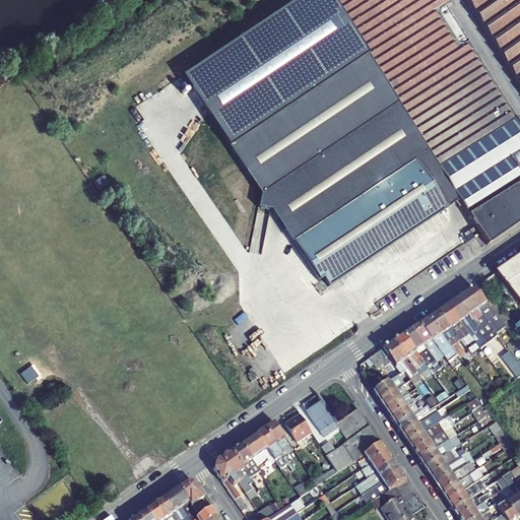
[(479,235),(486,246),(519,221),(519,176),(509,157),(519,150),(519,125),(445,6),(453,1),(452,0),(330,0),(397,104),(458,200),(479,235)]
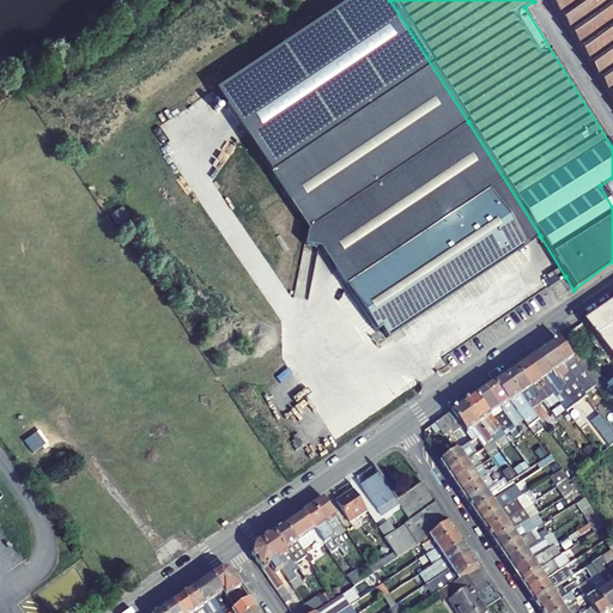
[(612,0),(547,0),(556,12),(575,43),(595,74),(612,103),(612,0)]
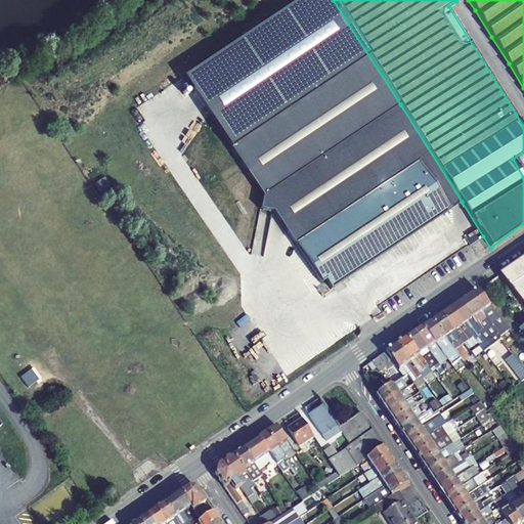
[(331,290),(462,202),(369,57),(231,149),(262,197),(260,209),(272,212),(320,284),(324,280),(331,290)]
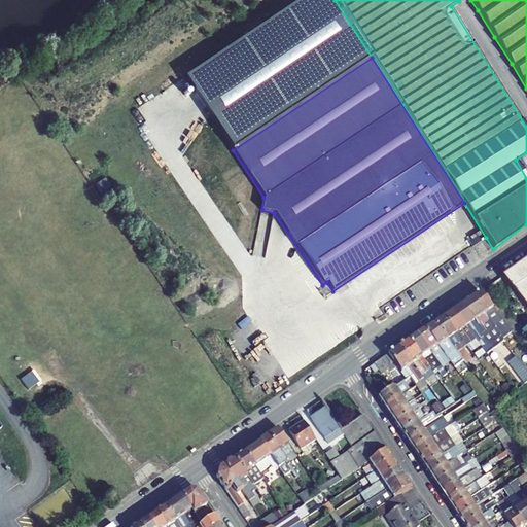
[(526,152),(516,160),(526,178),(526,152)]
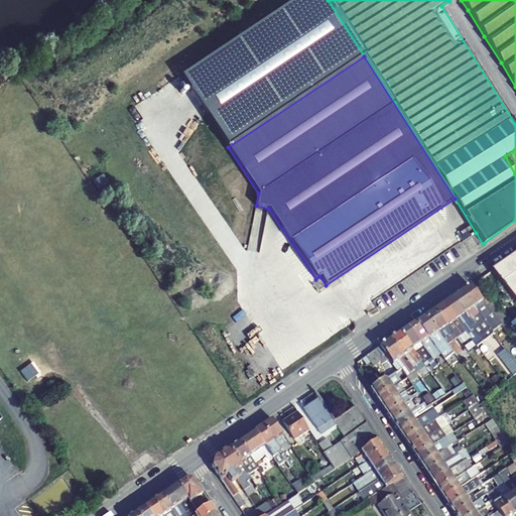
[(470,237),(467,232),(459,237),(462,242),(470,237)]
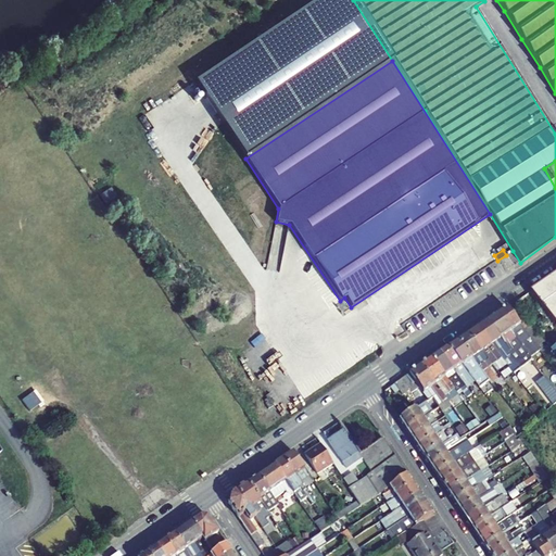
[(555,275),(530,293),(555,327),(555,326),(555,275)]
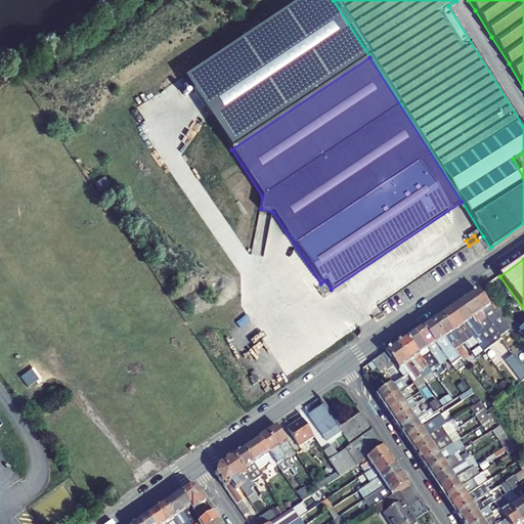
[(494,312),(482,297),(478,291),(469,297),(488,322),(491,319),(493,318),(490,315),(494,312)]
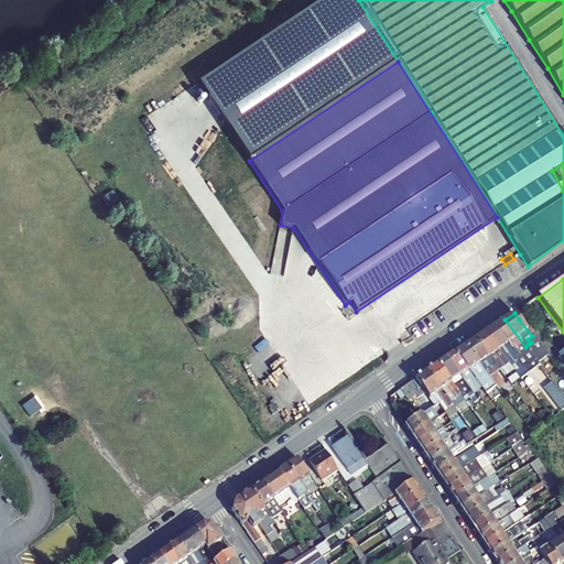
[(552,347),(527,314),(519,320),(532,336),(545,354),(552,347)]
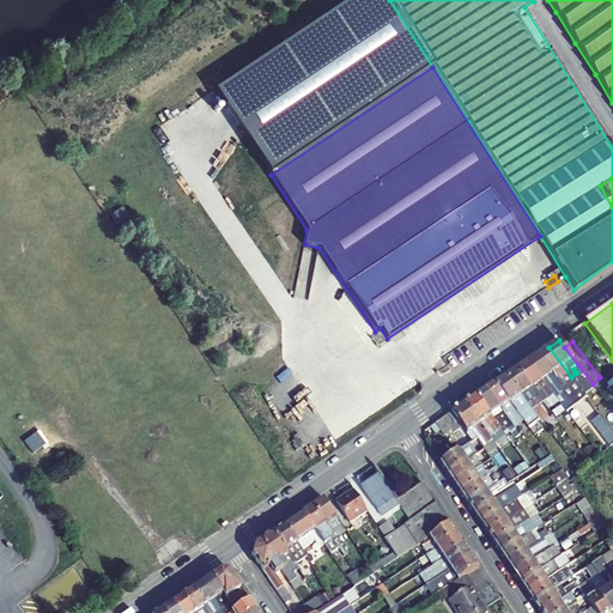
[(571,377),(548,347),(540,353),(577,404),(587,398),(581,389),(571,377)]
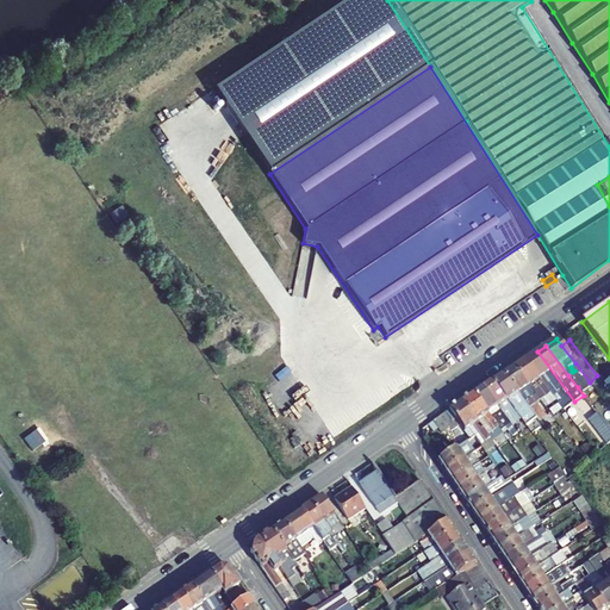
[(574,402),(537,352),(524,360),(556,400),(564,410),(567,408),(574,402)]
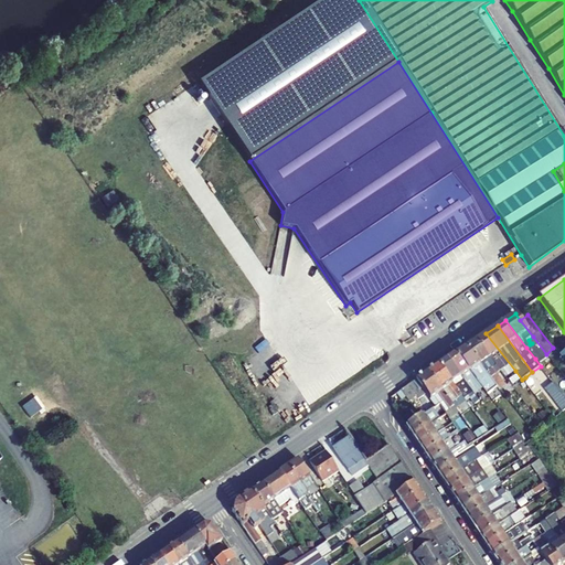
[(515,371),(486,333),(477,340),(500,371),(505,379),(515,371)]
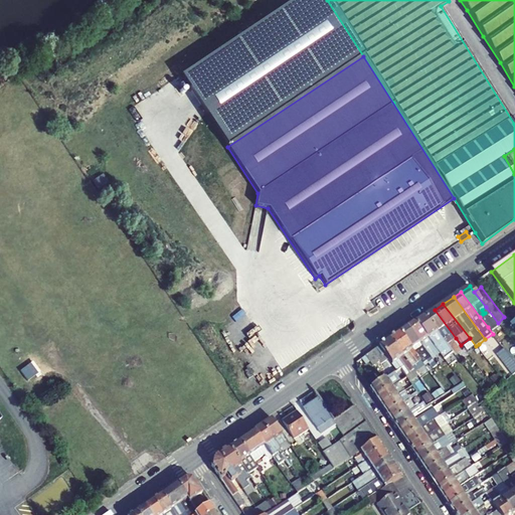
[(456,338),(435,310),(425,316),(454,353),(456,356),(461,352),(454,343),(452,345),(451,343),(453,341),(456,338)]
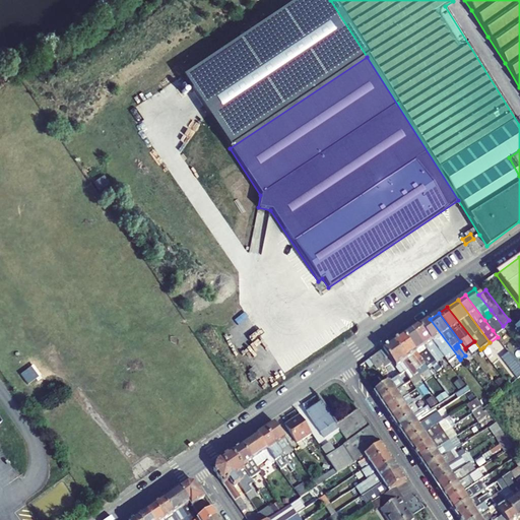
[(496,328),(488,317),(484,320),(493,330),(496,328)]
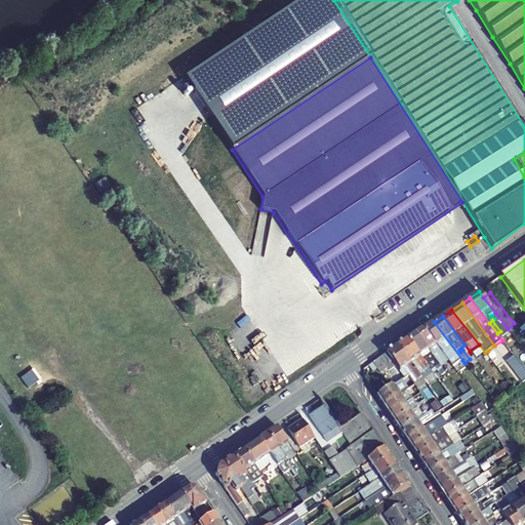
[(462,360),(434,322),(423,328),(448,360),(452,367),(462,360)]
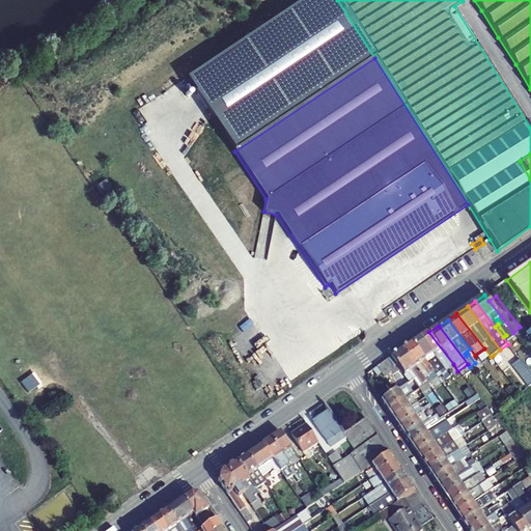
[(453,364),(428,332),(420,338),(445,369),(453,364)]
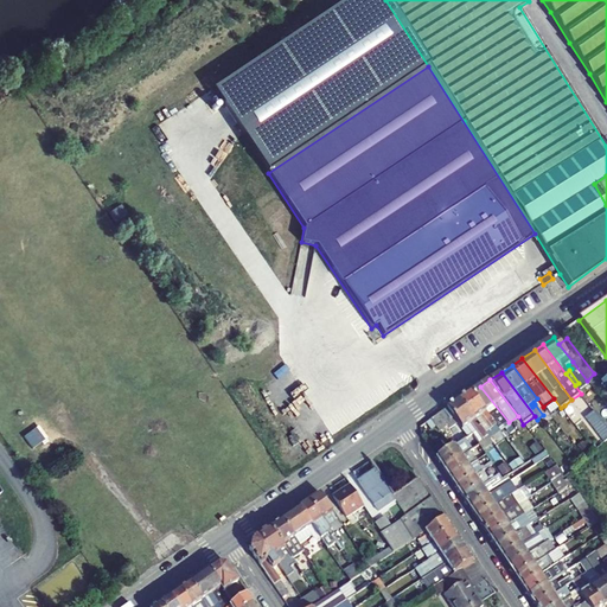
[(509,422),(480,387),(471,393),(487,413),(499,429),(504,426),(510,434),(515,430),(509,423),(509,422)]
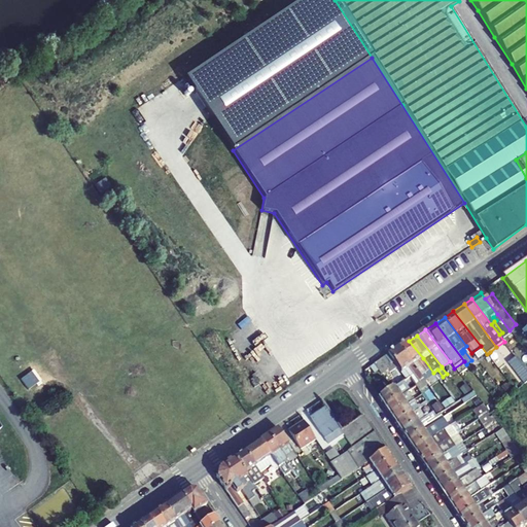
[(423,358),(409,341),(398,348),(413,365),(415,366),(421,376),(425,374),(428,377),(429,379),(434,375),(433,373),(423,358)]
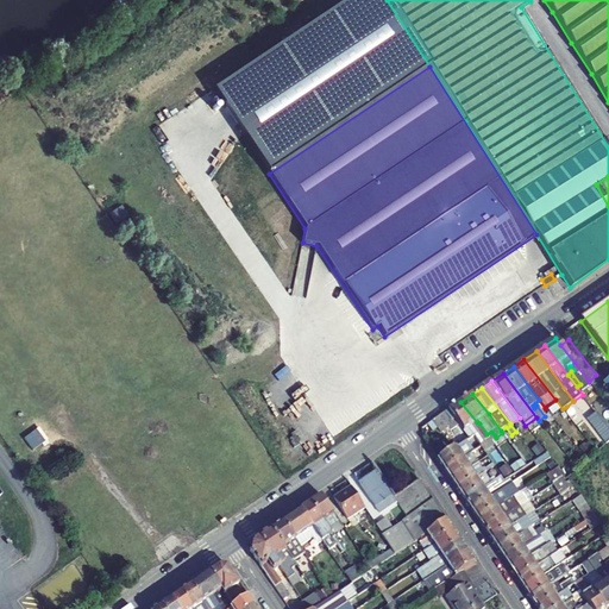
[(477,422),(460,402),(440,416),(449,428),(457,422),(470,439),(473,435),(475,435),(482,446),(485,451),(495,445),(490,439),(487,434),(479,424),(477,422)]
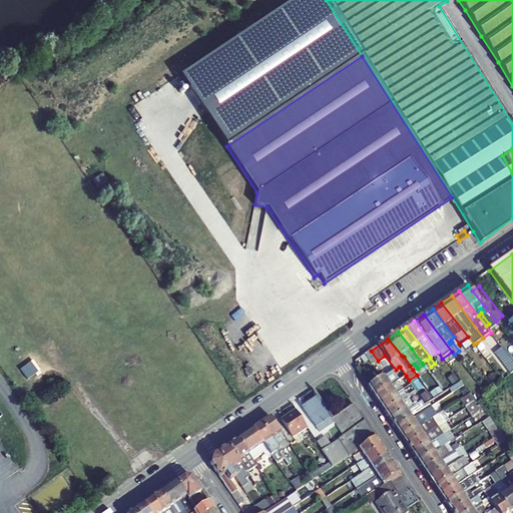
[(512,372),(512,362),(502,348),(495,354),(511,374),(512,372)]
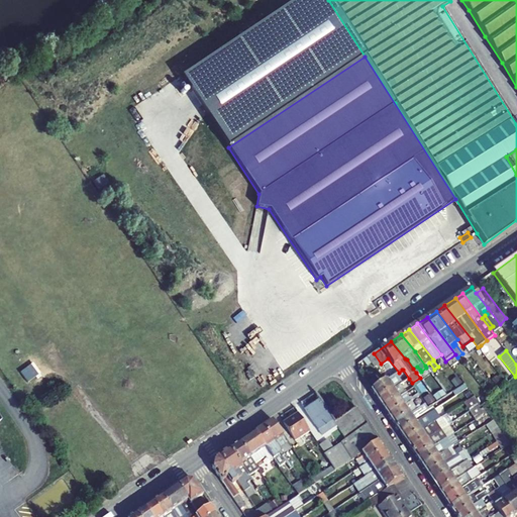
[(381,364),(374,353),(368,357),(375,368),(381,364)]
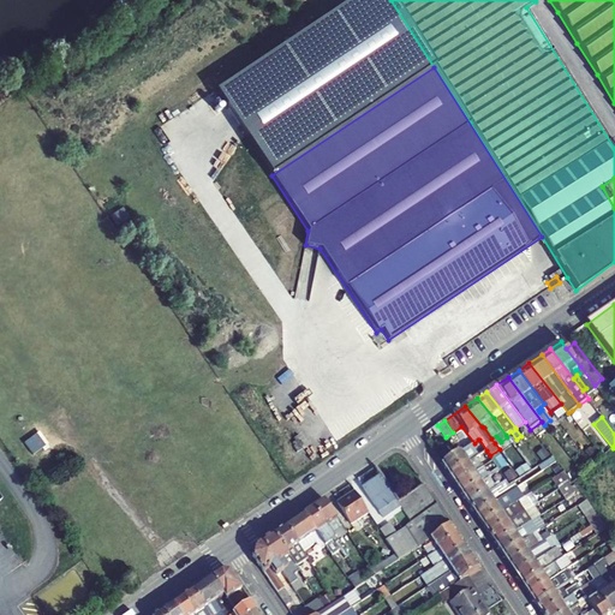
[(487,451),(478,440),(475,443),(469,447),(476,458),(487,451)]
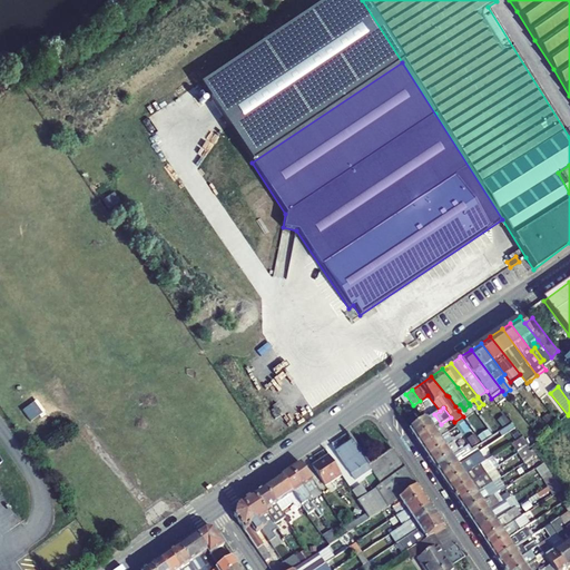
[(441,424),(434,414),(410,432),(416,441),(441,424)]
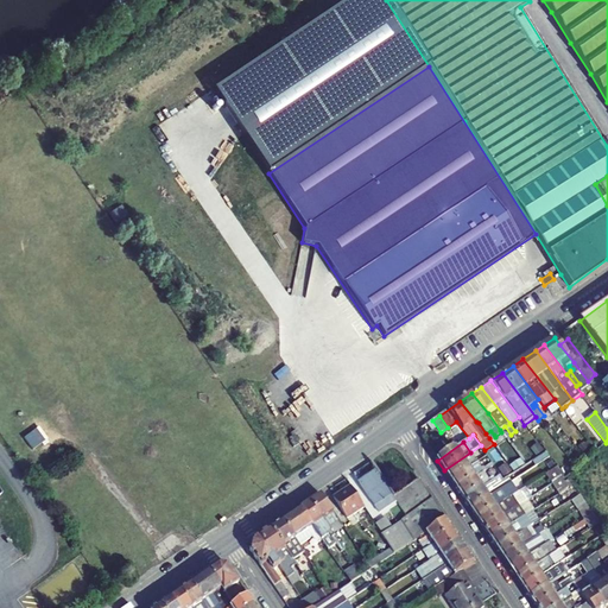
[(477,462),(470,453),(444,470),(451,480),(477,462)]
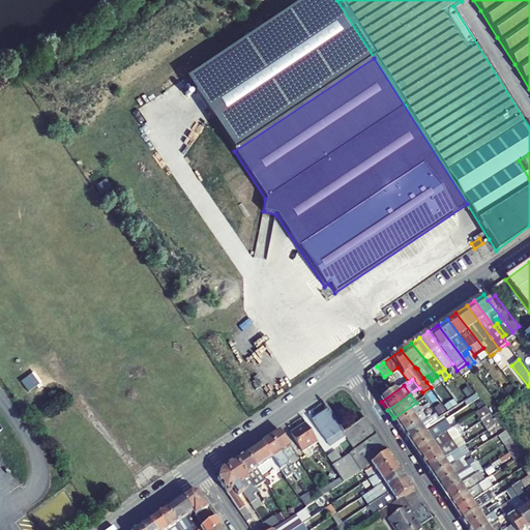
[(479,399),(476,394),(467,400),(470,405),(479,399)]
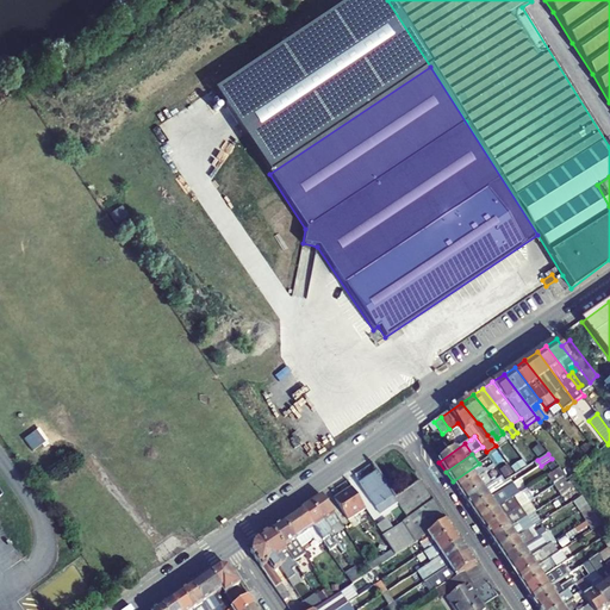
[(483,471),(479,464),(453,481),(459,492),(485,474),(487,473),(485,470),(483,471)]
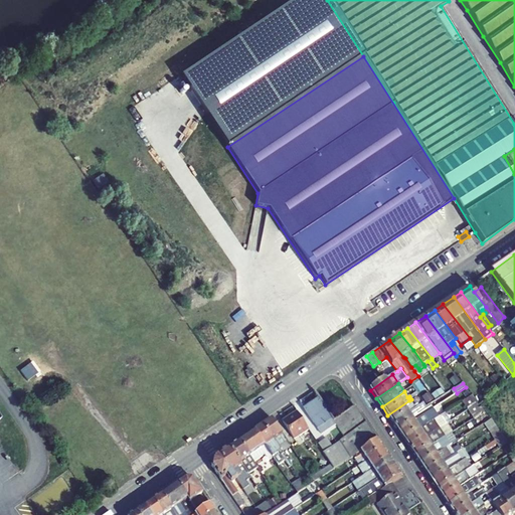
[(476,404),(471,396),(463,401),(468,409),(476,404)]
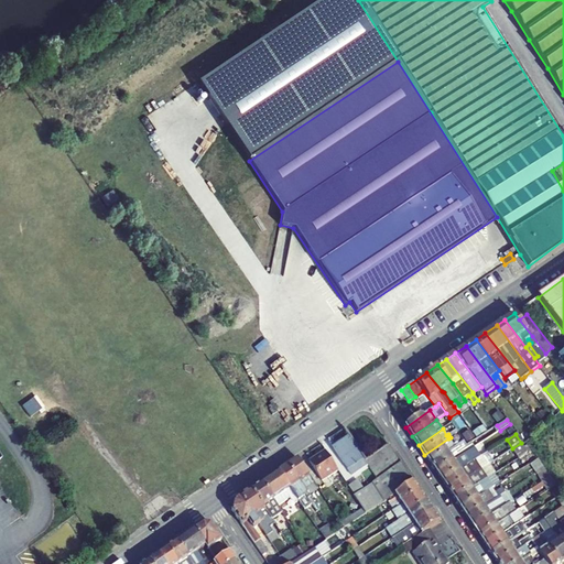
[(359,461),(364,458),(350,437),(334,448),(346,468),(348,466),(349,467),(359,461)]
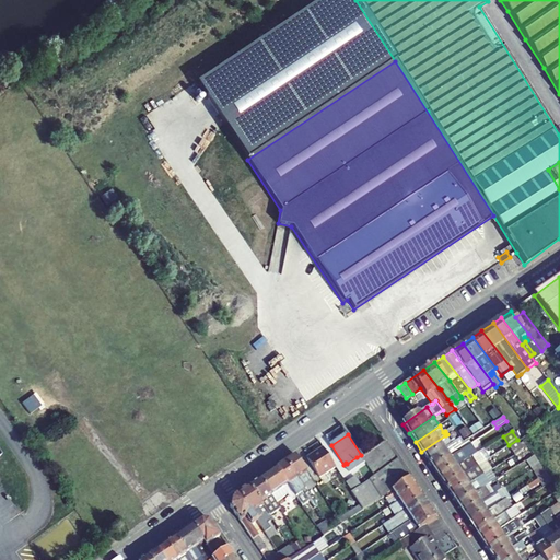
[(452,444),(445,435),(421,452),(428,461),(452,444)]
